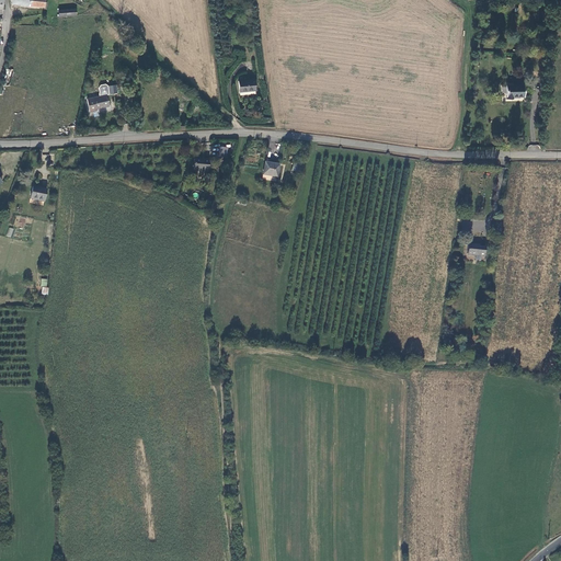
[(45,9),(45,0),(29,0),(29,7),(45,9)]
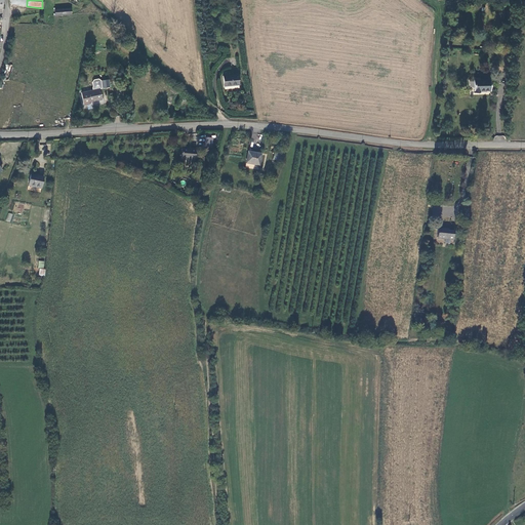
[(237,74),(223,77),(225,87),(239,84),(237,74)]
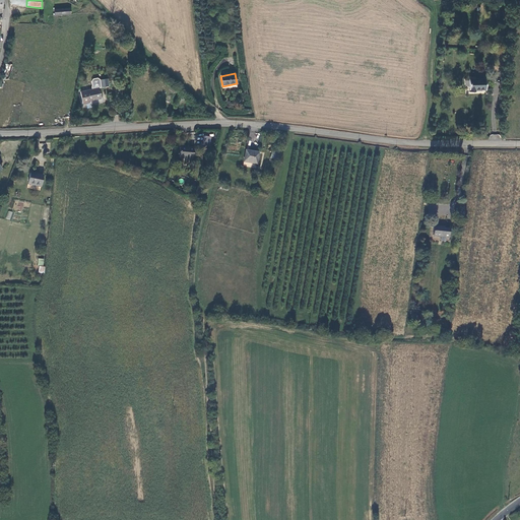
[(100,77),(102,85),(109,84),(108,76),(100,77)]
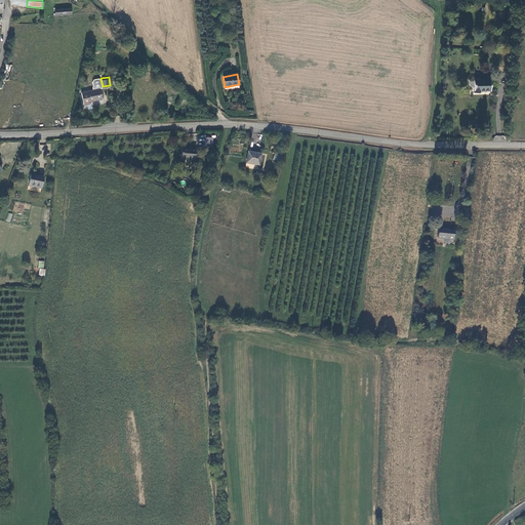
[(490,90),(490,80),(474,80),(474,92),(480,92),(480,90),(490,90)]
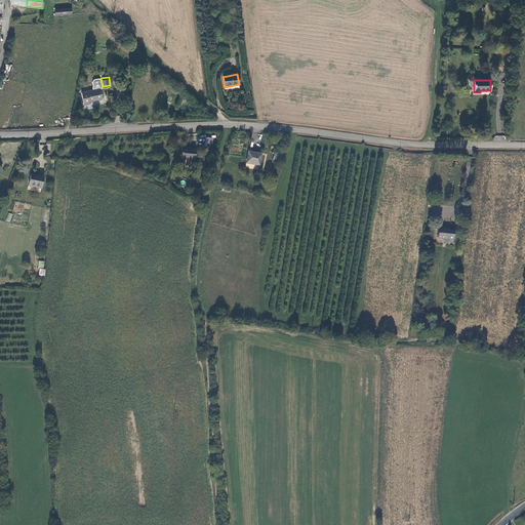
[(85,102),(103,96),(99,86),(82,90),(85,102)]
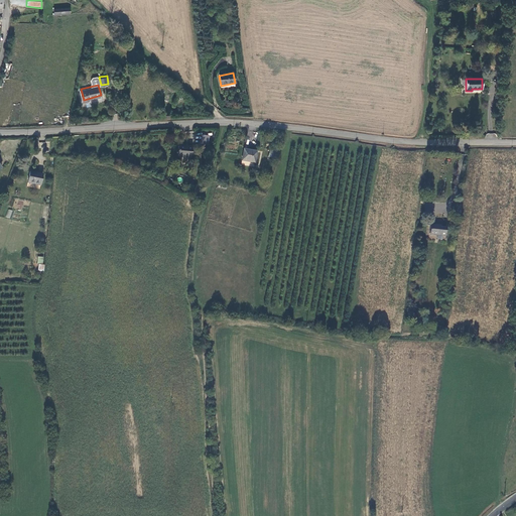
[(216,136),(209,134),(207,142),(213,144),(216,136)]
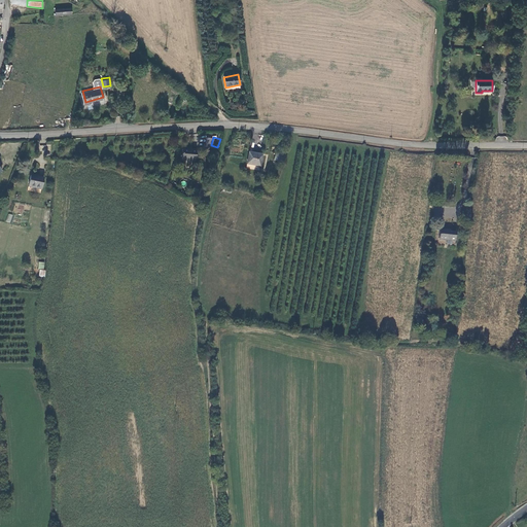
[(201,147),(188,144),(185,153),(198,157),(201,147)]
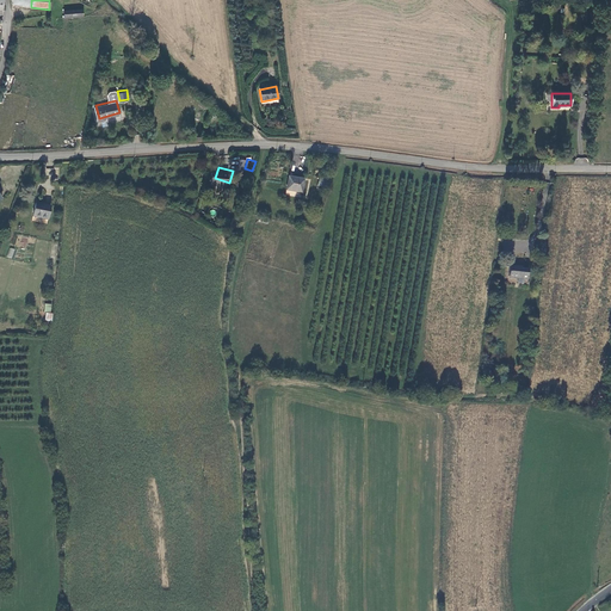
[(289,183),(289,196),(303,196),(303,183),(289,183)]
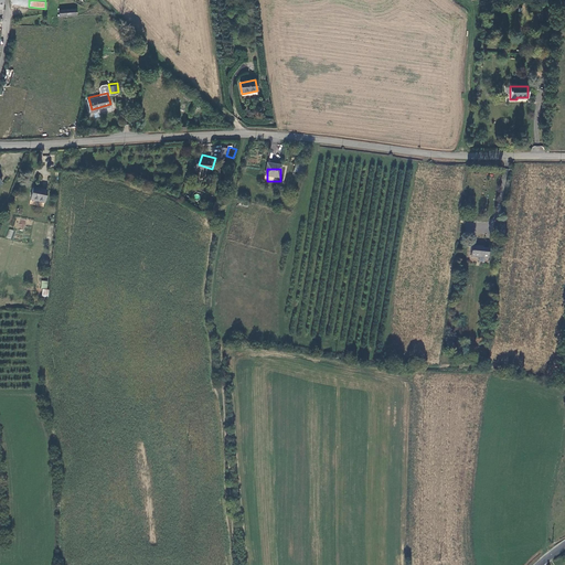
[(46,191),(33,189),(30,201),(44,204),(46,191)]
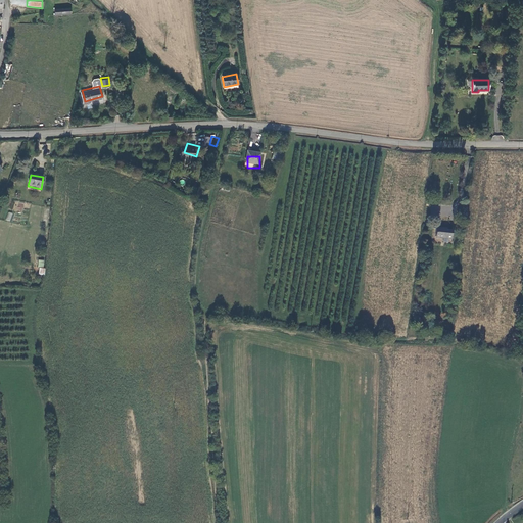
[(453,231),(436,229),(435,239),(452,240),(453,231)]
